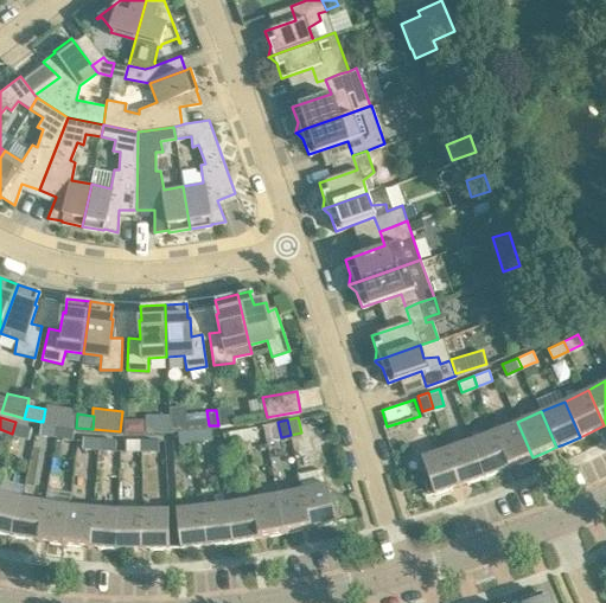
[(56,436),(57,424),(43,422),(40,421),(40,422),(39,432),(56,436)]
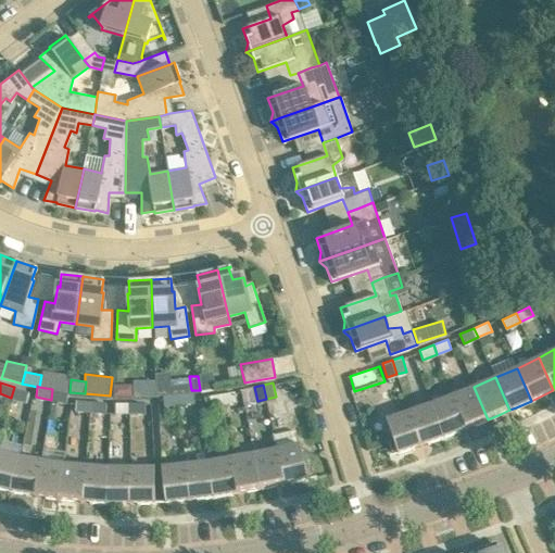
[(28,391),(14,387),(11,398),(26,401),(28,391)]
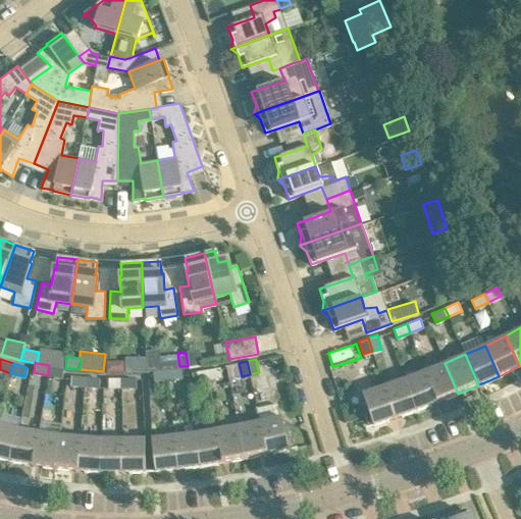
[(458,394),(445,363),(424,371),(436,402),(446,398),(458,394)]
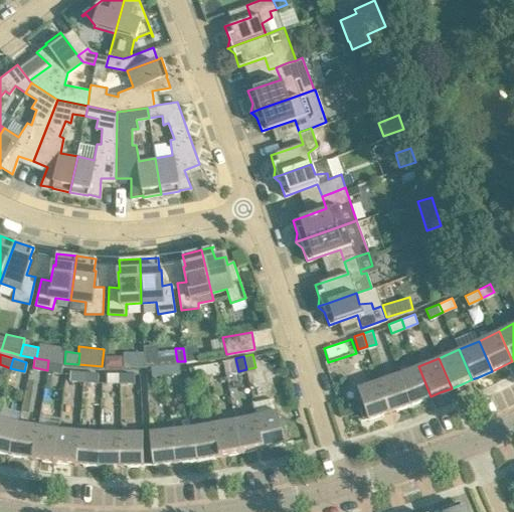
[(62,362),(48,360),(47,370),(60,372),(62,362)]
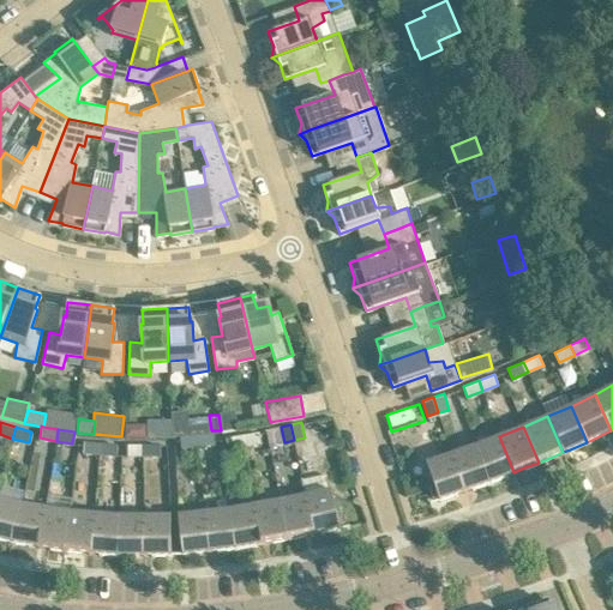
[(259,430),(242,434),(245,445),(260,441),(259,430)]
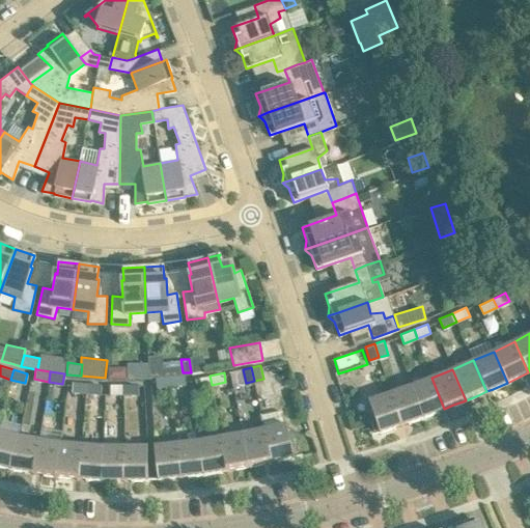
[(185,373),(170,374),(171,385),(186,383),(185,373)]
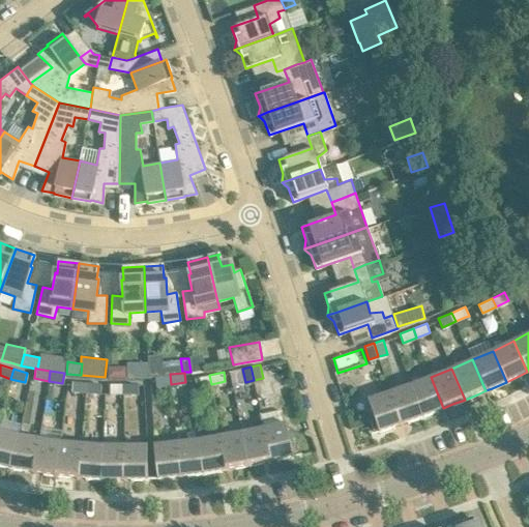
[(169,374),(155,376),(156,385),(171,384),(170,374),(169,374)]
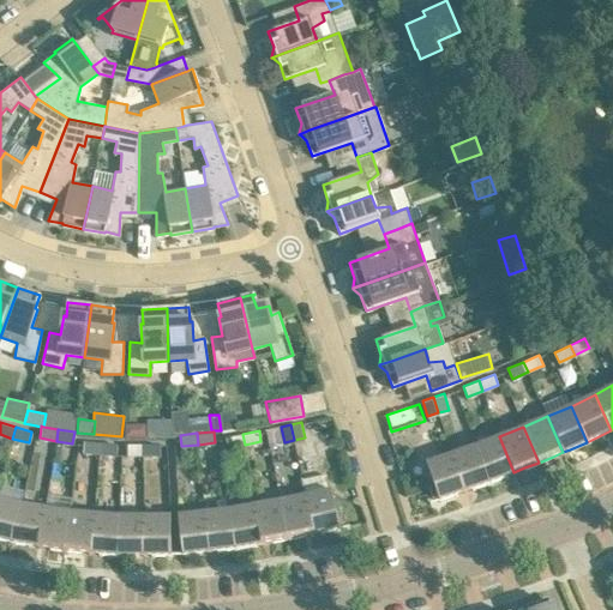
[(242,434),(226,436),(228,447),(245,445),(242,434)]
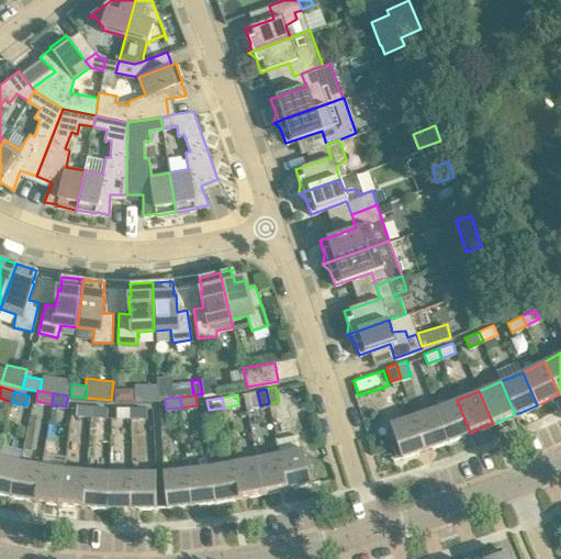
[(470,433),(457,400),(435,409),(445,435),(448,442),(464,436),(464,435),(470,433)]
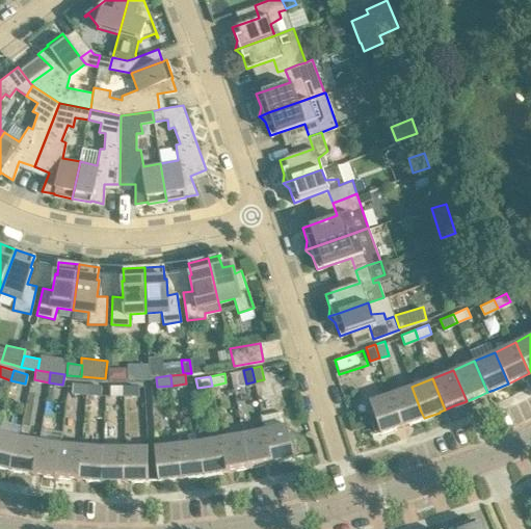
[(86,382),(72,381),(71,392),(85,393),(86,382)]
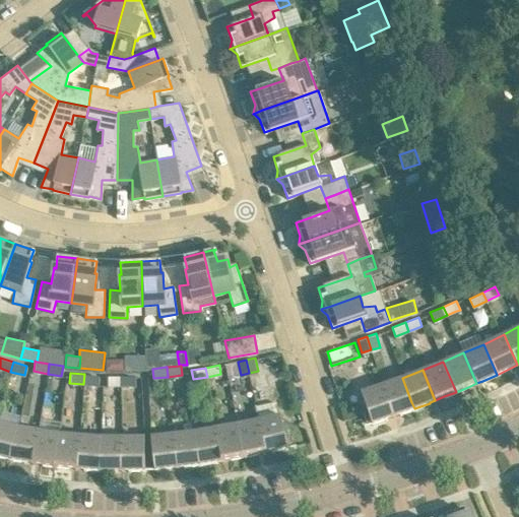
[(99,375),(84,374),(83,384),(99,385),(99,375)]
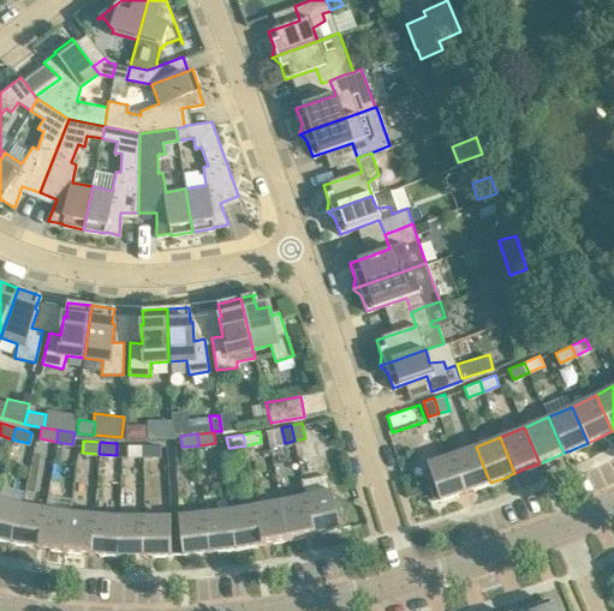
[(143,443),(126,443),(126,455),(143,455),(143,443)]
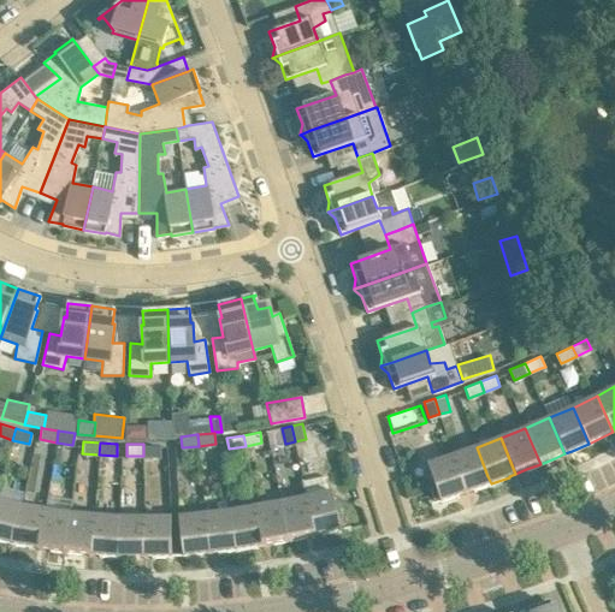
[(160,444),(143,444),(143,456),(160,456),(160,444)]
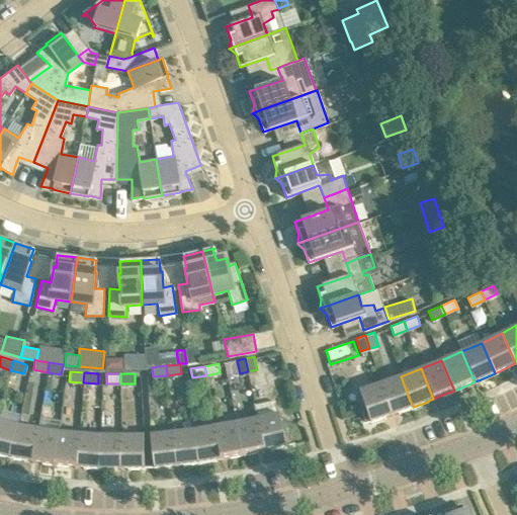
[(413,407),(410,401),(401,376),(379,383),(392,415),(398,413),(413,407)]
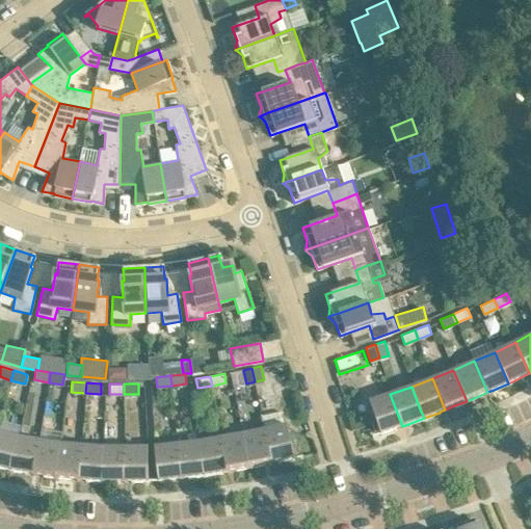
[(371,420),(375,430),(378,429),(380,433),(402,426),(390,394),(369,401),(375,419),(371,420)]
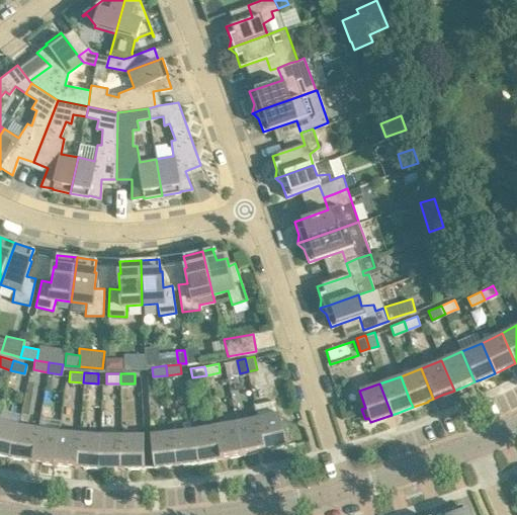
[(276,400),(254,405),(257,418),(264,450),(270,448),(270,449),(286,445),(285,441),(289,440),(287,430),(283,431),(276,400)]
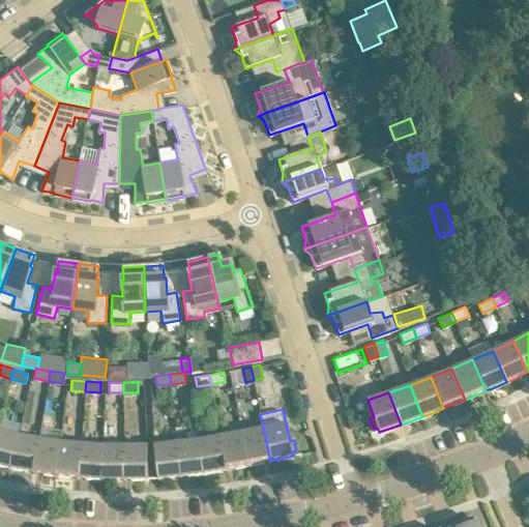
[(270,461),(263,428),(241,432),(247,465),(261,463),(270,461)]
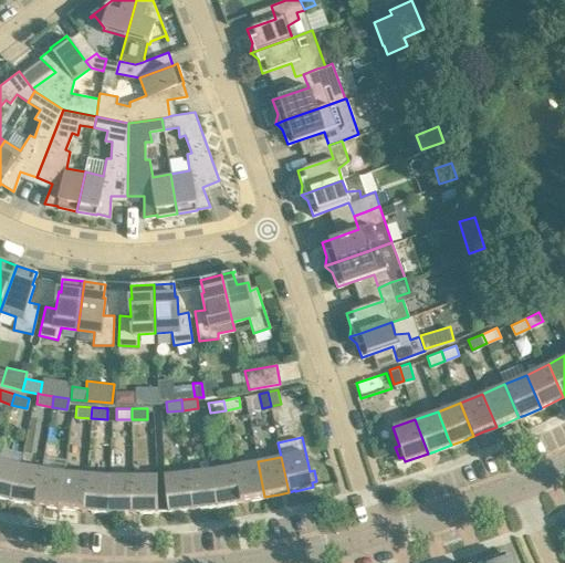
[(0,497),(11,500),(19,466),(0,459),(0,497)]
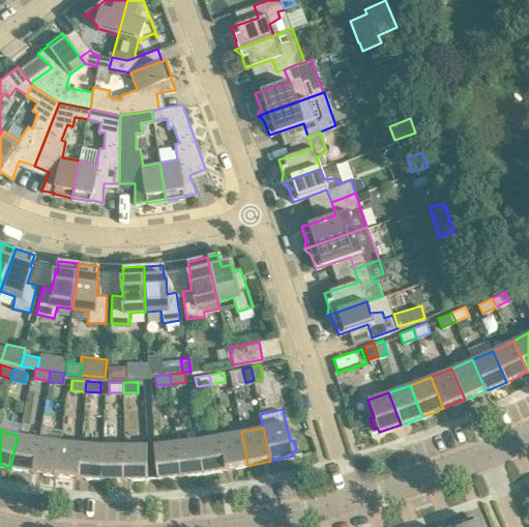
[(247,465),(241,432),(221,436),(226,469),(235,467),(247,465)]
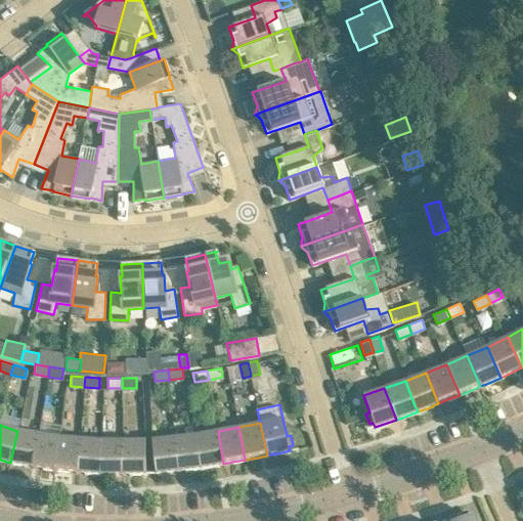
[(33,466),(39,434),(17,431),(10,463),(27,466),(27,465),(33,466)]
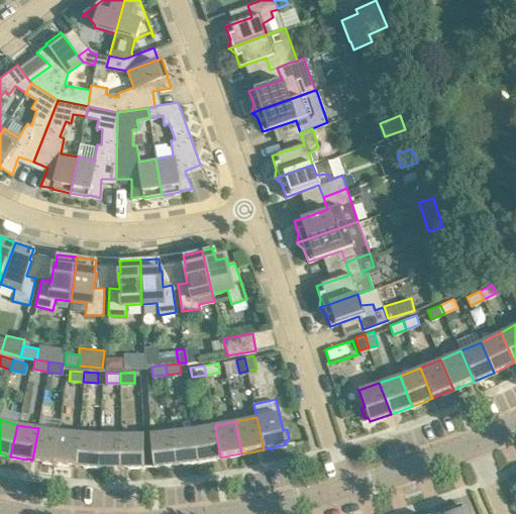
[(220,457),(215,425),(194,429),(199,461),(214,459),(214,458),(220,457)]
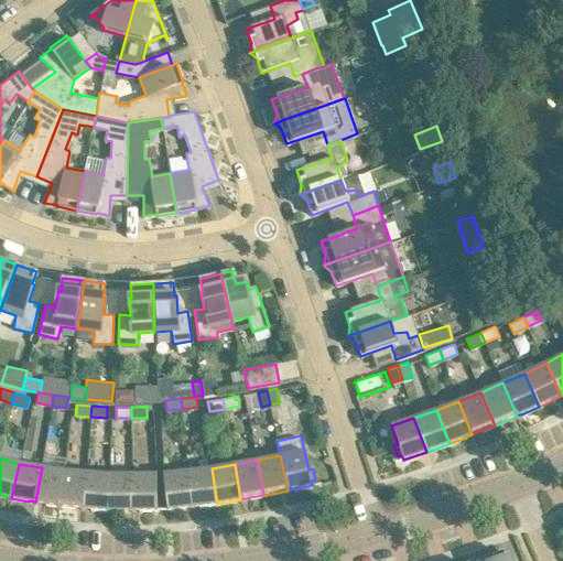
[(60,506),(64,471),(42,467),(35,502),(45,504),(60,506)]
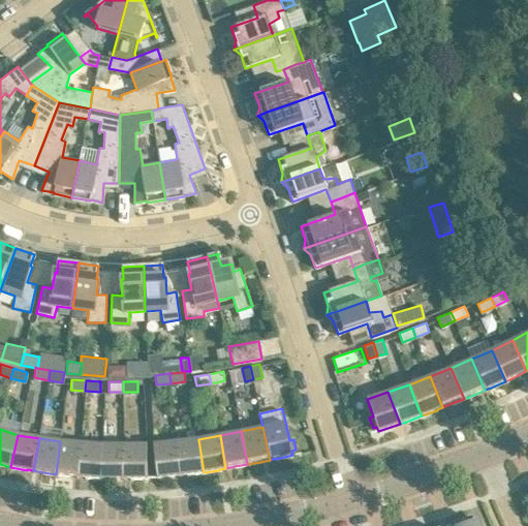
[(204,472),(198,439),(177,442),(180,475),(204,472)]
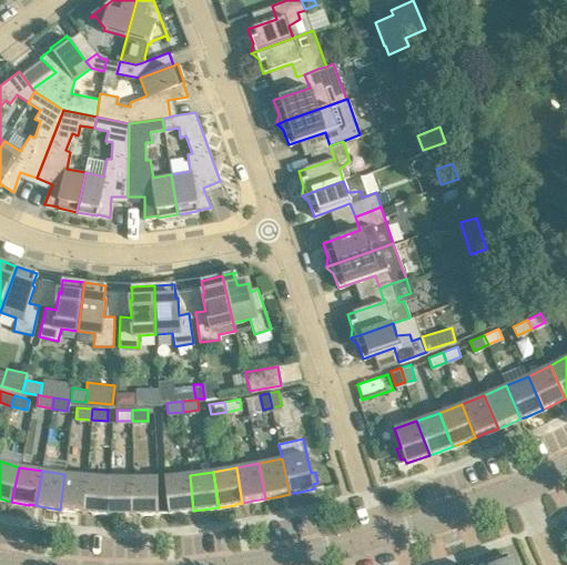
[(84,512),(88,476),(64,474),(60,510),(84,512)]
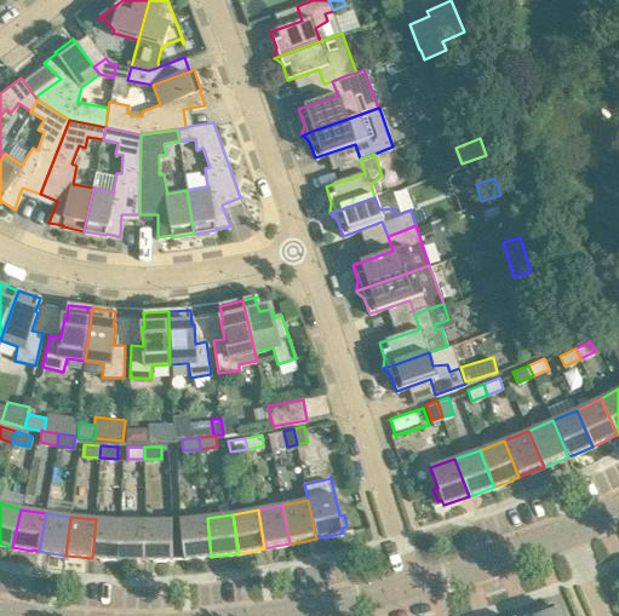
[(179,520),(182,535),(184,559),(211,557),(207,518),(179,520)]
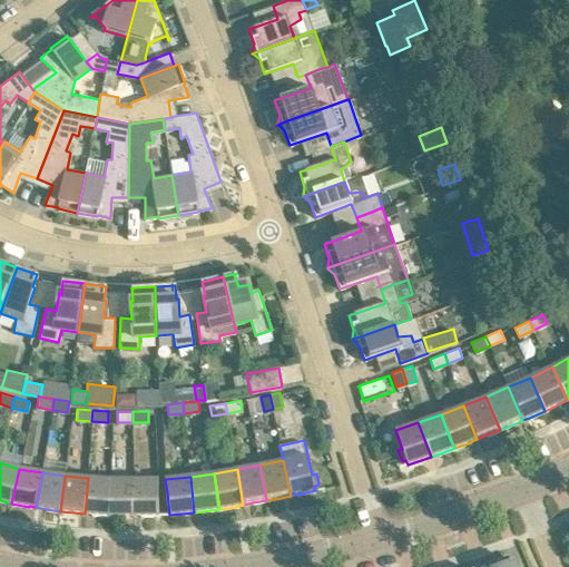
[(109,516),(110,480),(88,478),(85,514),(91,514),(91,515),(109,516)]
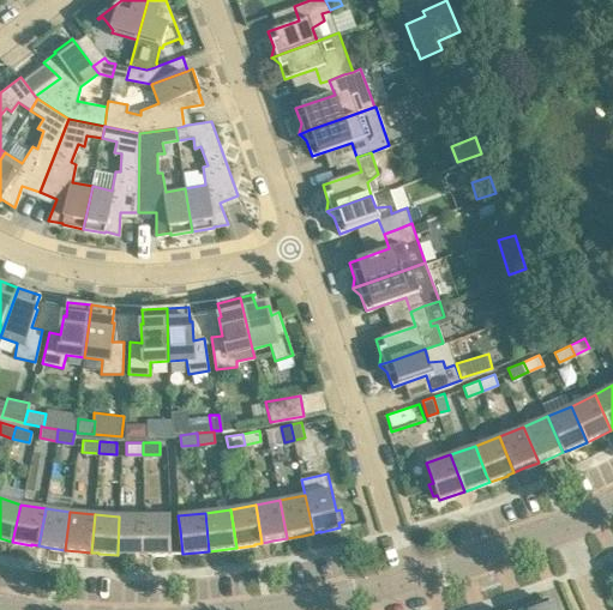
[(170,555),(170,531),(170,515),(144,517),(144,555),(170,555)]
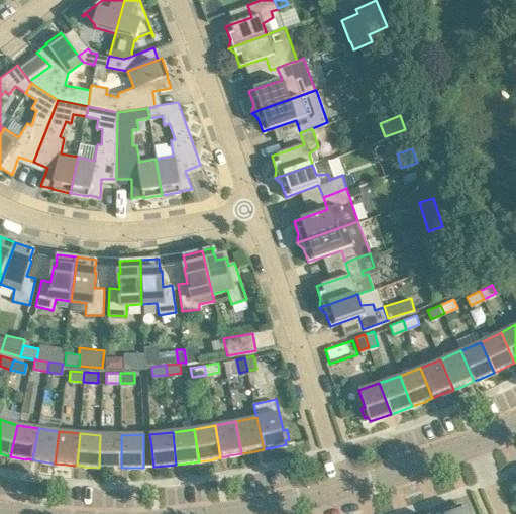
[(121,468),(121,435),(100,435),(99,468),(121,468)]
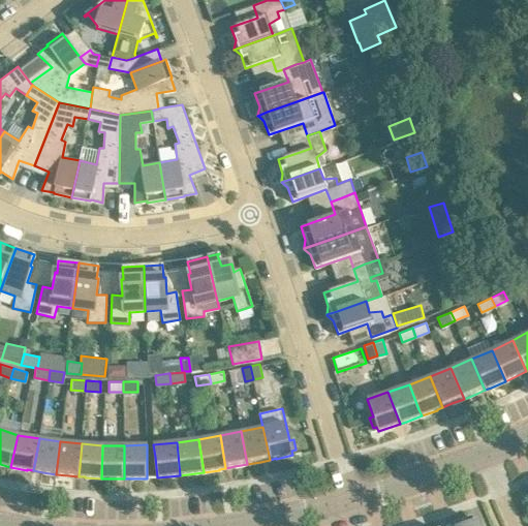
[(474,525),(471,517),(453,523),(454,525),(474,525)]
